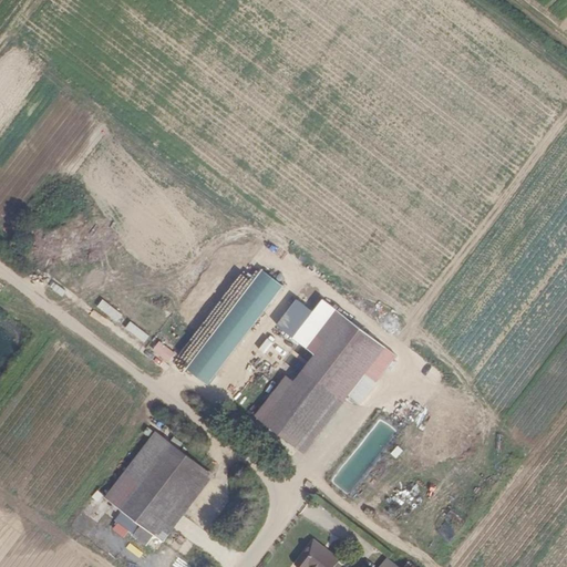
[(253,259),(205,327),(212,331),(186,368),(213,387),(286,282),(253,259)]
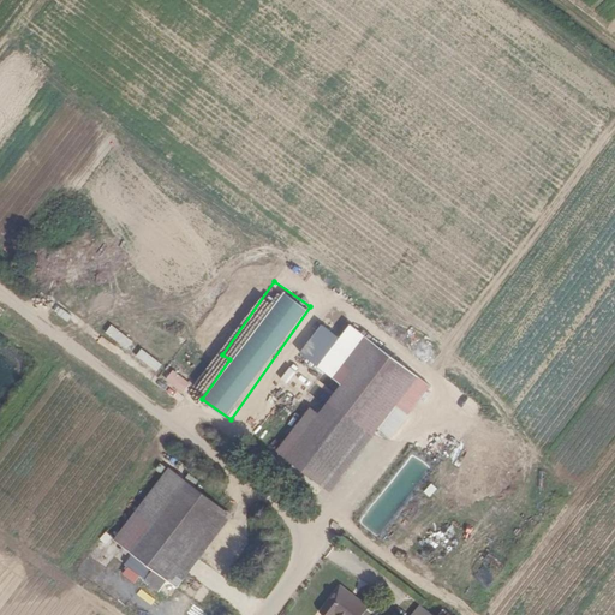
[(129,350),(136,340),(113,324),(107,333),(129,350)]
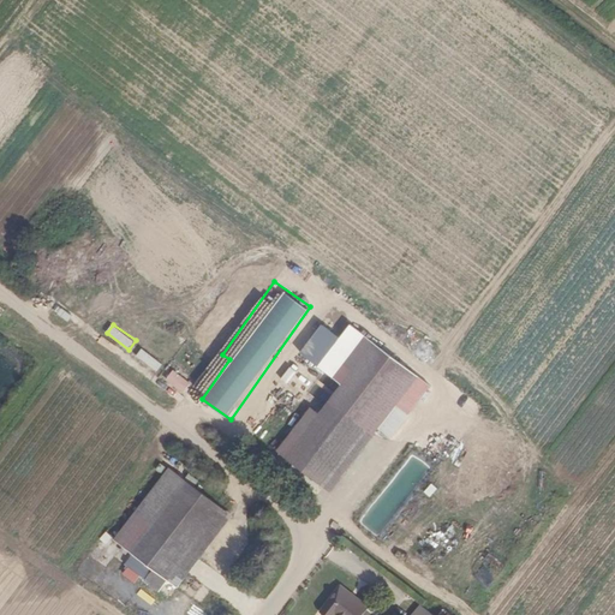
[(374,342),(364,357),(396,383),(374,413),(383,422),(417,376),(374,342)]
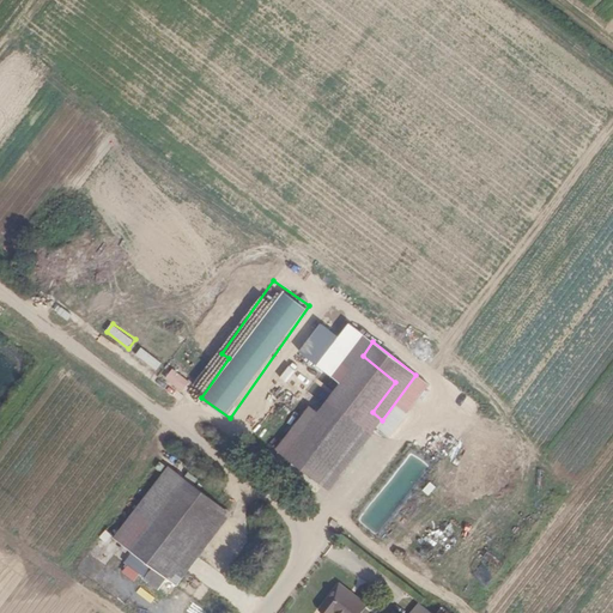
[(143,347),(137,356),(158,371),(164,363),(143,347)]
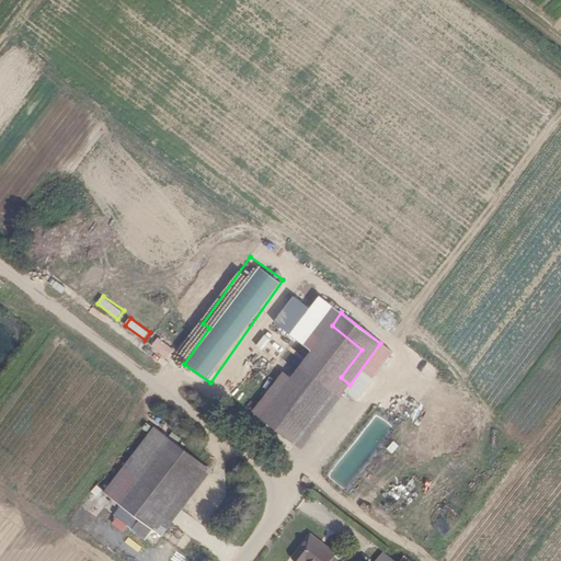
[(332,389),(341,397),(350,385),(341,377),(362,350),(332,325),(261,418),(292,442),(332,389)]
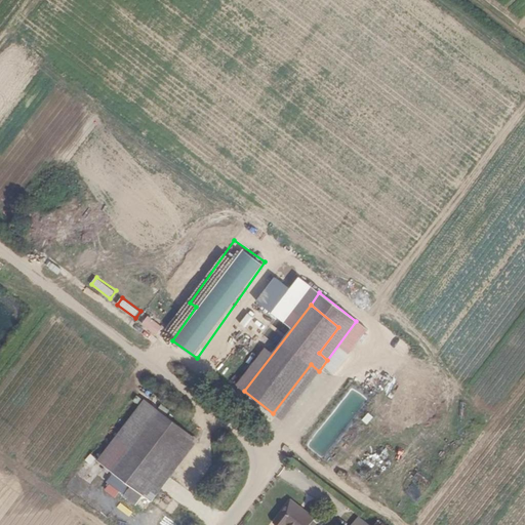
[(149,315),(143,325),(159,335),(165,326),(149,315)]
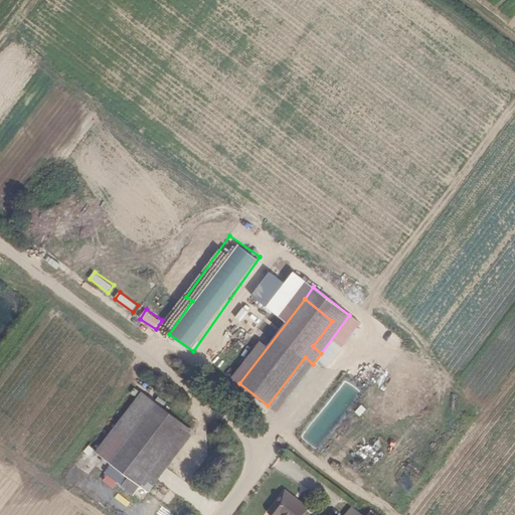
[(277,412),(313,364),(305,357),(268,405),(277,412)]
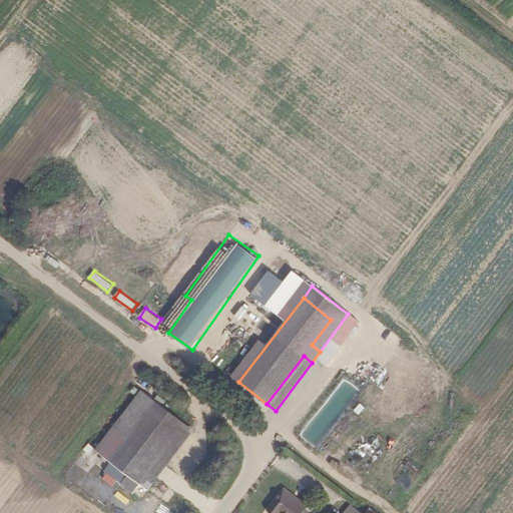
[(185,424),(141,390),(95,450),(127,474),(120,484),(132,493),(185,424)]
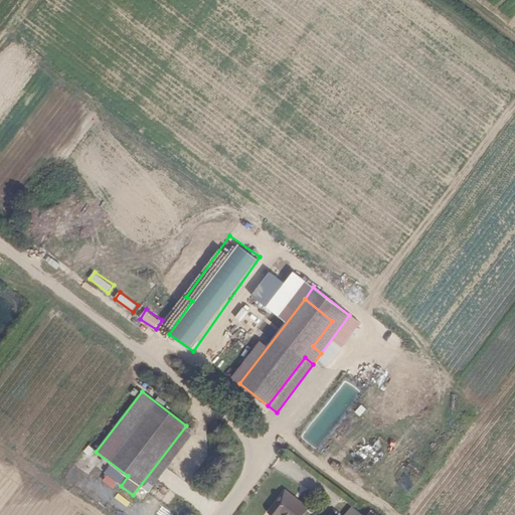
[(421,458),(416,461),(422,471),(428,468),(421,458)]
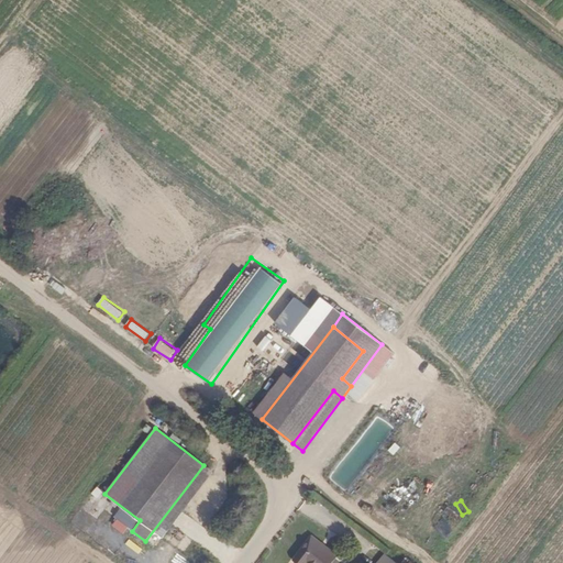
[(311,534),(291,560),(295,562),(355,562),(349,558),(343,562),(337,558),(338,555),(311,534)]
